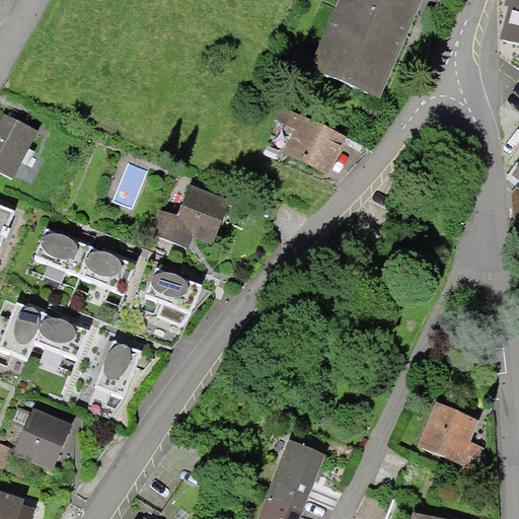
[(431,0),(352,0),(320,80),(389,106),(431,0)]
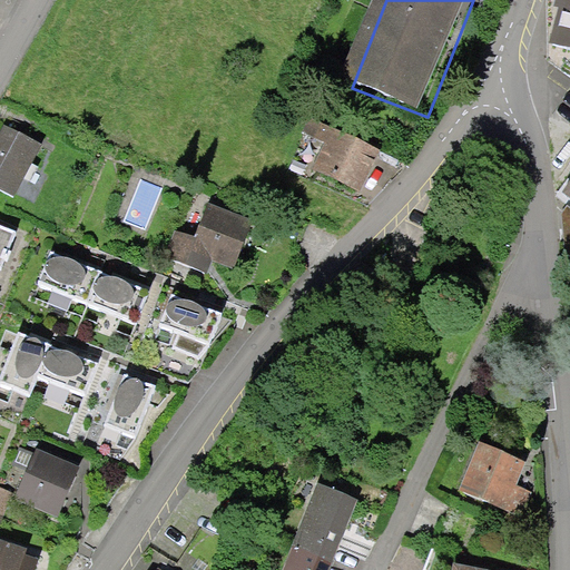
[(569,0),(557,0),(543,49),(569,56),(569,0)]
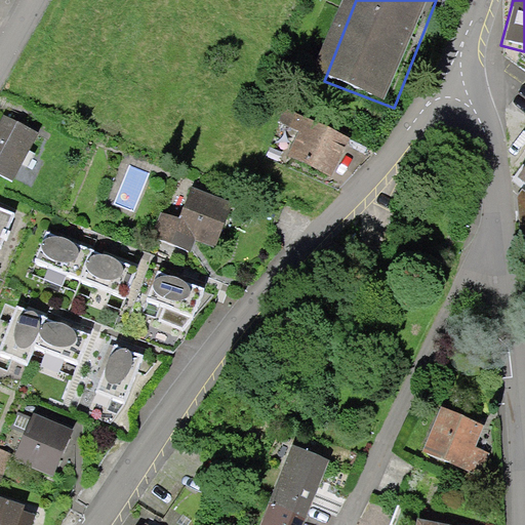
[(352,136),(285,108),(279,121),(300,131),(288,156),(331,173),(352,136)]
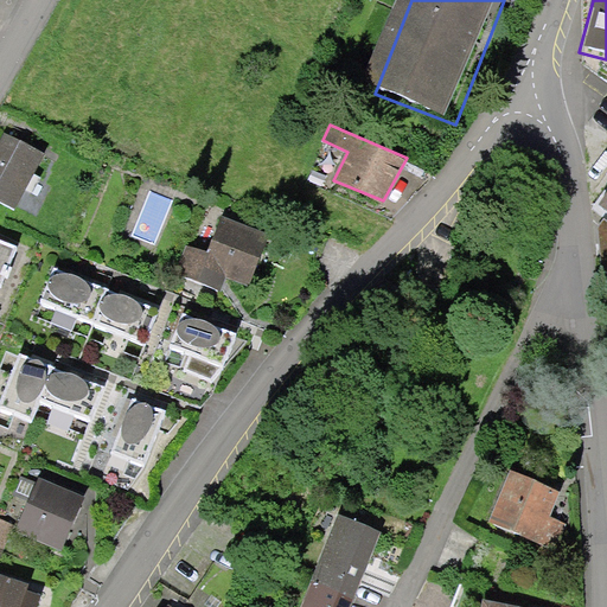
[(50,168),(8,146),(0,160),(0,199),(26,213),(50,168)]
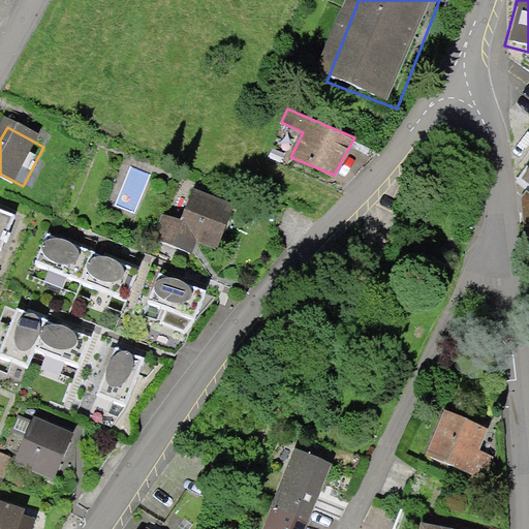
[(187,190),(174,231),(168,245),(200,255),(205,242),(234,251),(247,210),(187,190)]
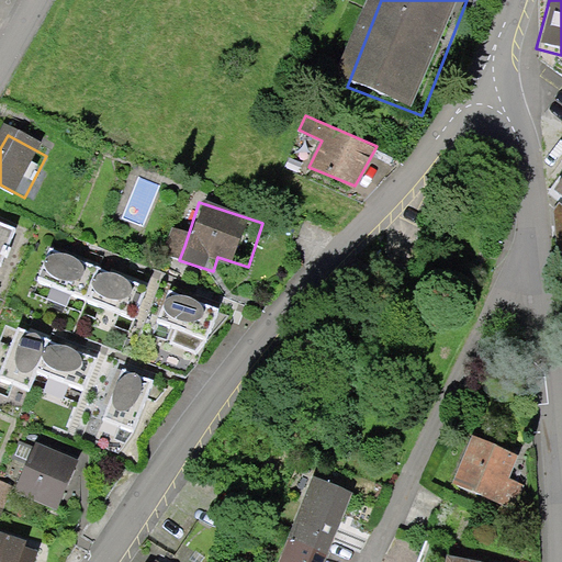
[(0,214),(0,268),(13,273),(33,228),(0,214)]
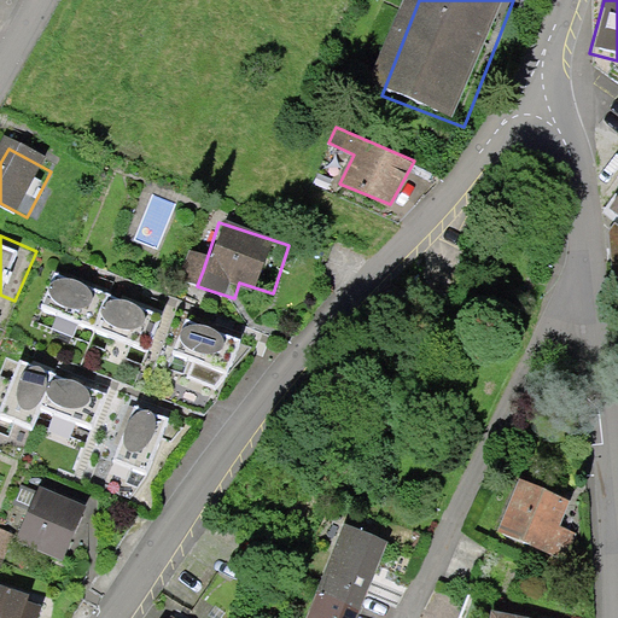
[(175,312),(59,268),(42,313),(157,356),(175,312)]
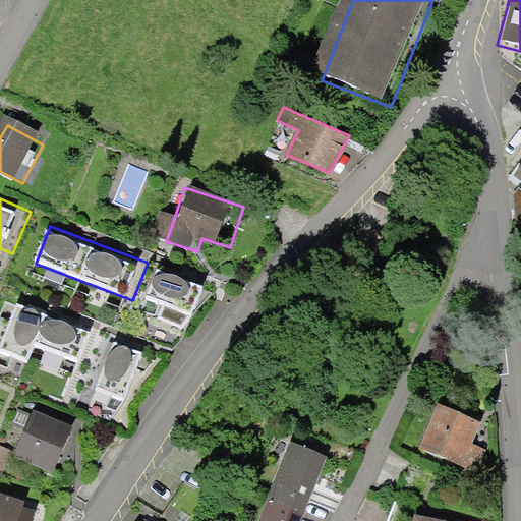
[(213,285),(154,264),(139,302),(197,325),(213,285)]
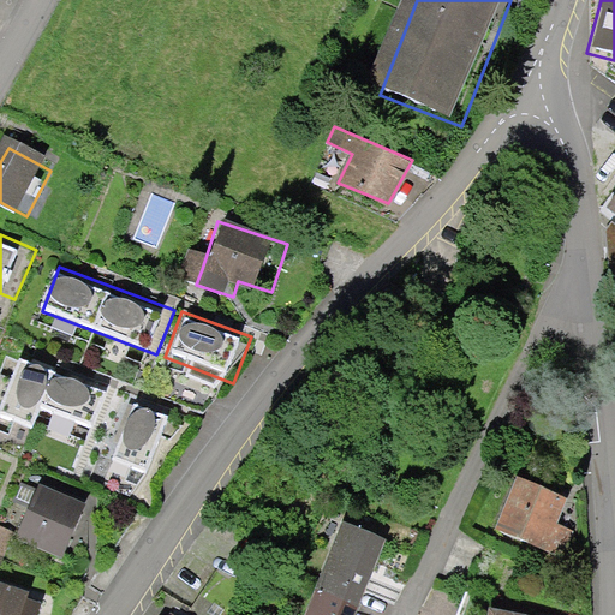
[(119,386),(27,350),(1,413),(43,429),(51,411),(101,431),(119,386)]
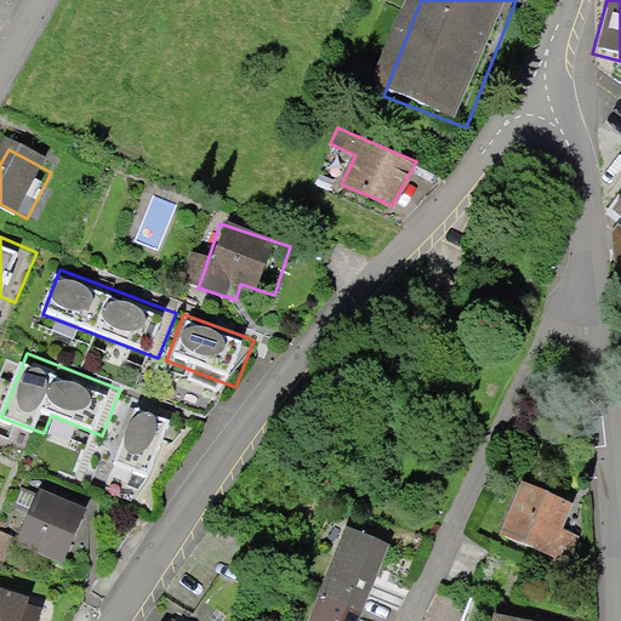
[(135,406),(114,463),(148,476),(169,419),(135,406)]
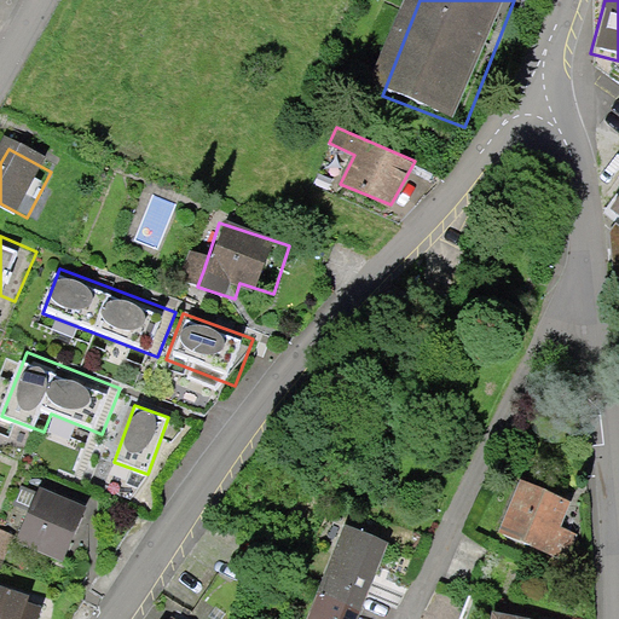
[(87,507),(40,486),(16,541),(63,561),(87,507)]
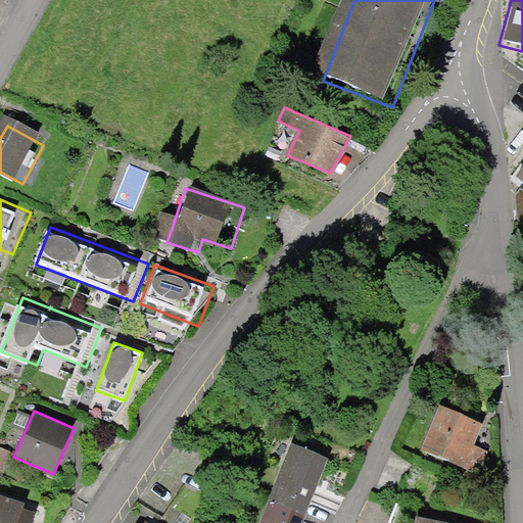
[(489,431),(445,413),(430,450),(474,469),(489,431)]
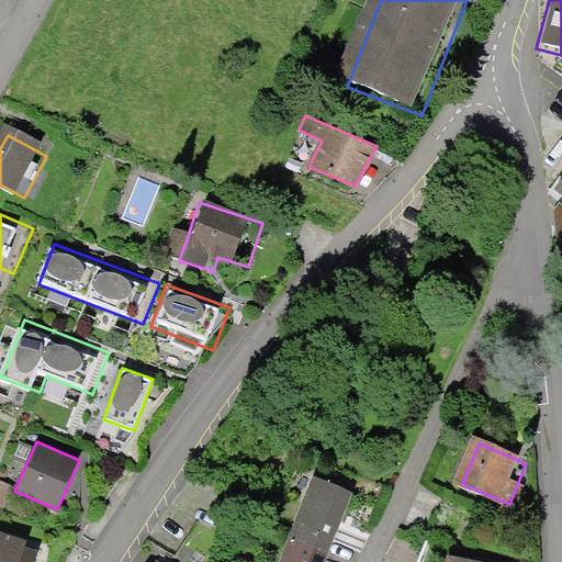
[(328,555),(352,490),(313,475),(289,539),(328,555)]
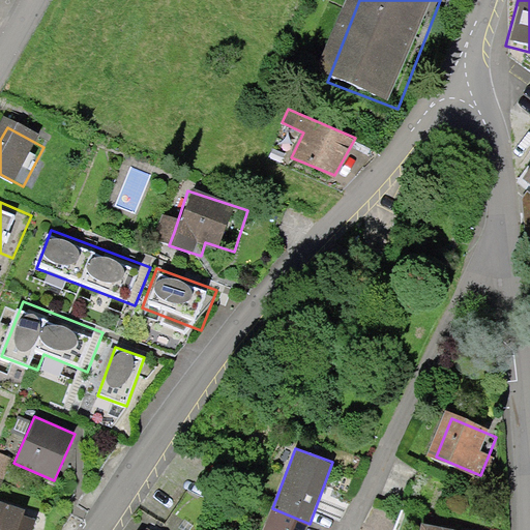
[(12,459),(0,452),(0,477),(4,479),(12,459)]
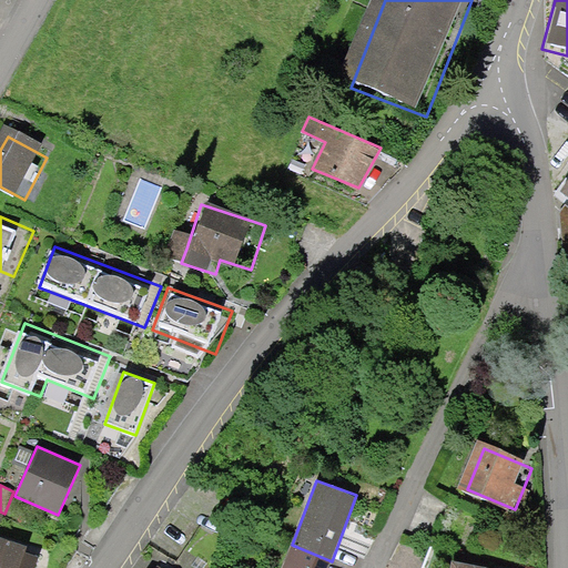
[(27,546),(0,536),(0,567),(32,567),(38,556),(24,551),(27,546)]
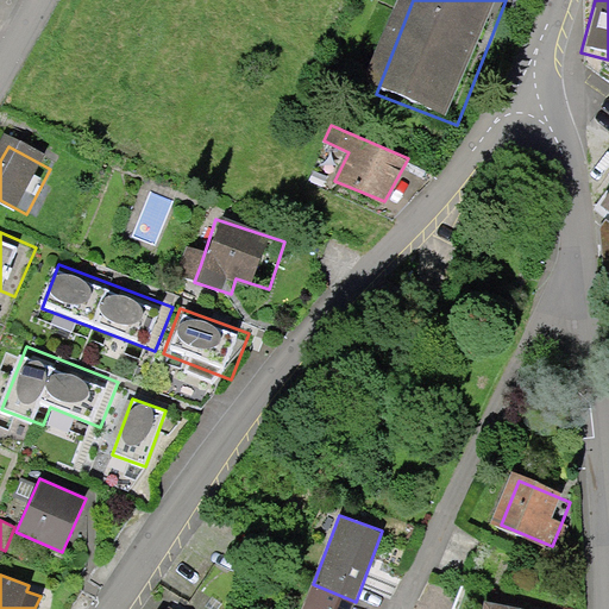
[(352,608),(356,602),(313,584),(302,608),(352,608)]
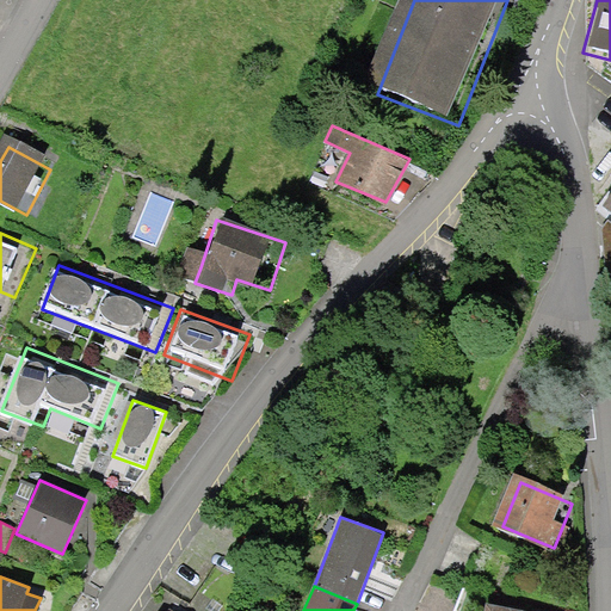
All buildings are outlined.
